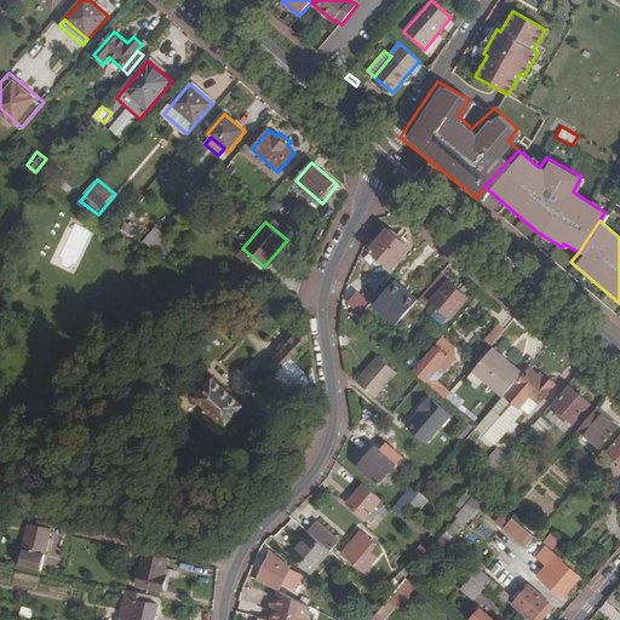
[(141,246),(150,254),(165,237),(155,229),(141,246)]
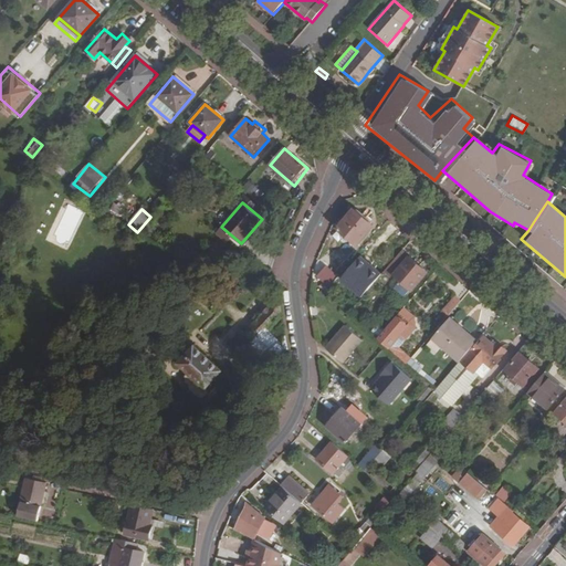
[(337,229),(357,244),(374,226),(354,209),(337,229)]
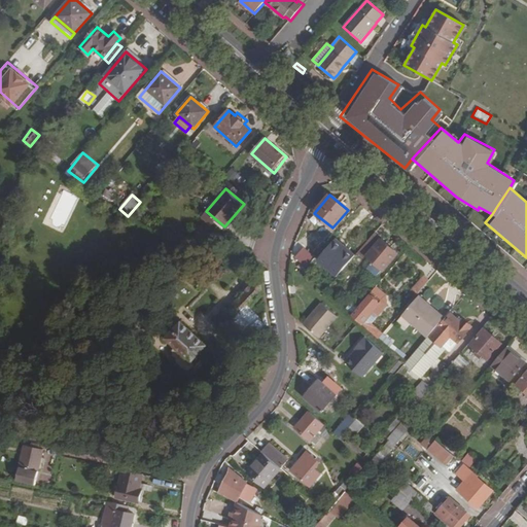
[(375,234),(358,252),(364,258),(366,255),(384,271),(398,253),(380,238),(375,234)]
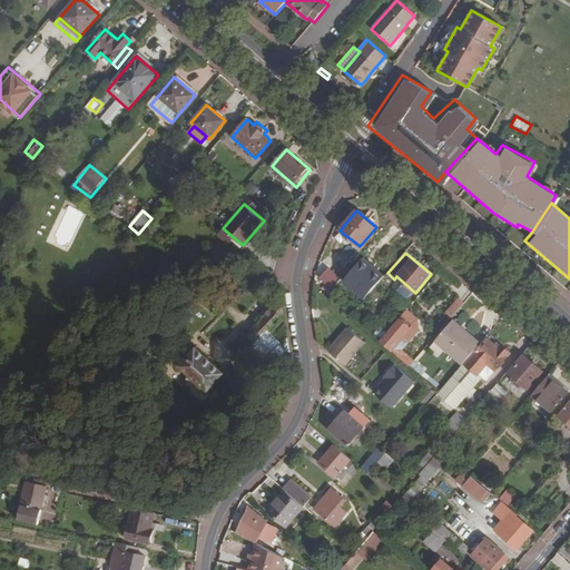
[(327,269),(320,278),(335,292),(343,283),(327,269)]
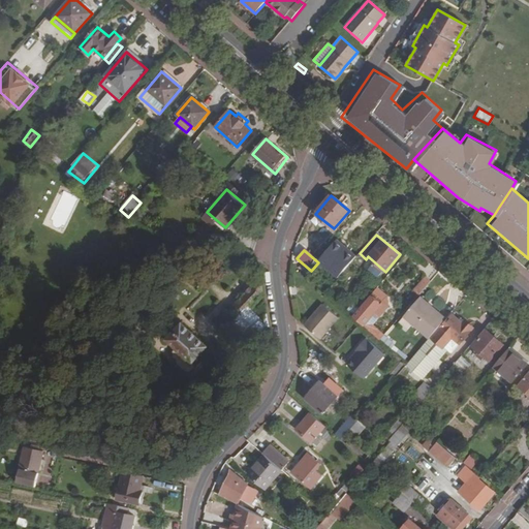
[(261,277),(226,313),(256,343),(270,330),(268,313),(261,319),(251,308),(265,294),(261,277)]
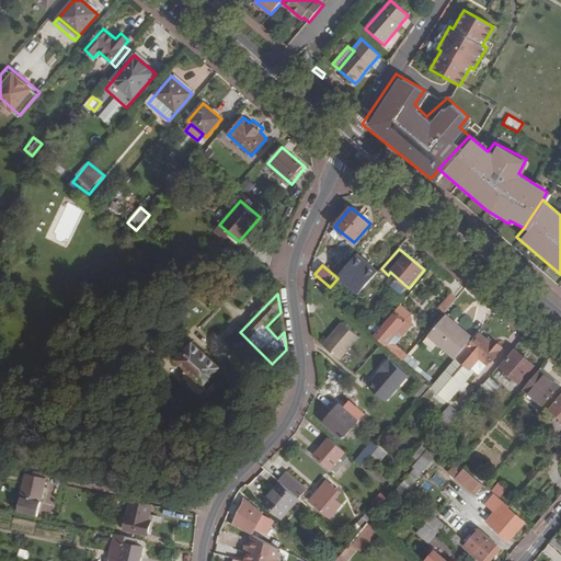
[(439,307),(445,312),(457,298),(450,294),(439,307)]
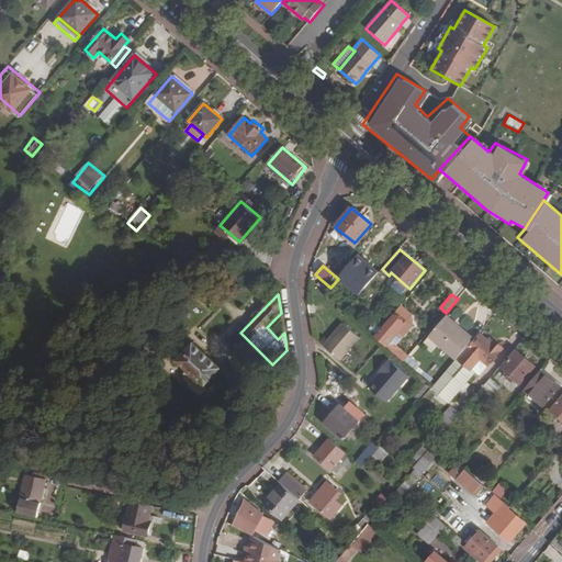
[(374,336),(385,346),(396,333),(403,337),(413,325),(412,315),(401,306),(393,315),(374,336)]
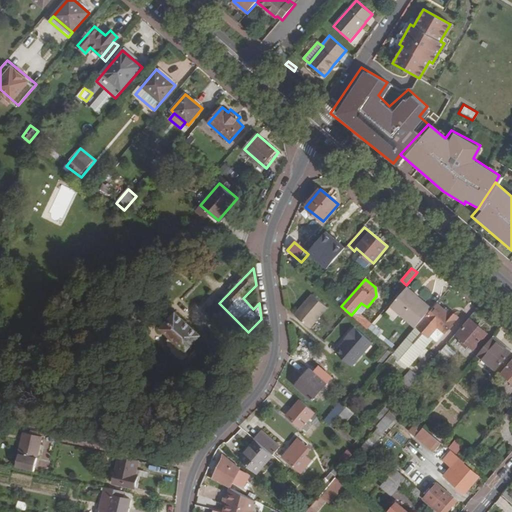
[(415,328),(432,308),(407,287),(390,306),(415,328)]
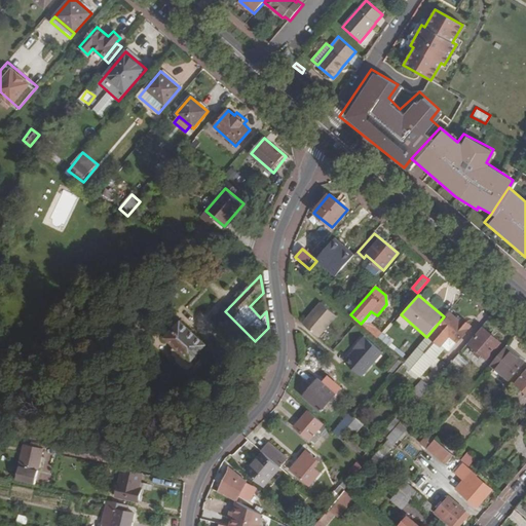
[(322,302),(302,323),(318,337),(337,316),(322,302)]
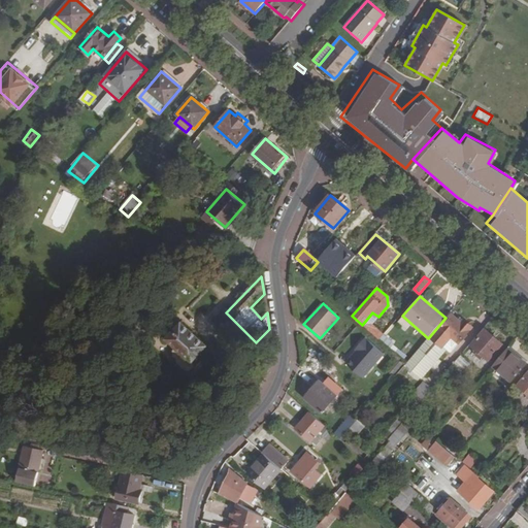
[(451,353),(472,327),(464,320),(462,323),(451,315),(407,365),(422,377),(446,349),(451,353)]
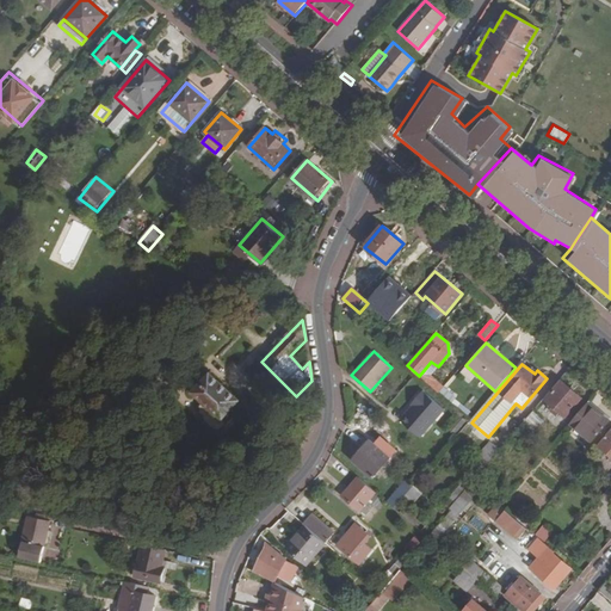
[(239,401),(209,374),(192,393),(222,420),(239,401)]
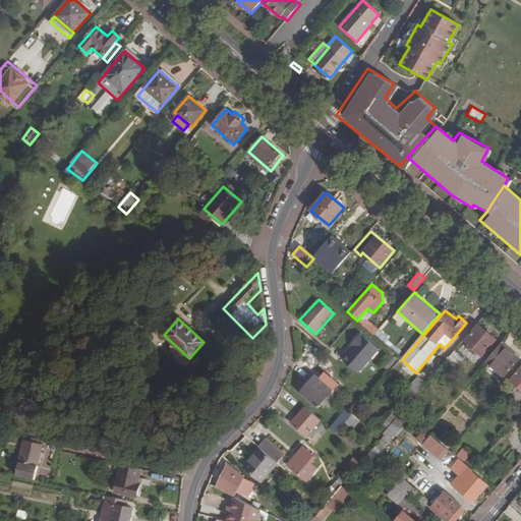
[(362,325),(373,335),(378,331),(366,320),(362,325)]
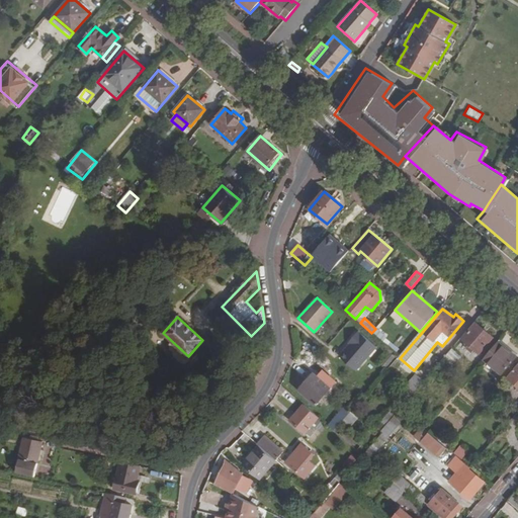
[(462,339),(480,354),(494,338),(477,323),(462,339)]
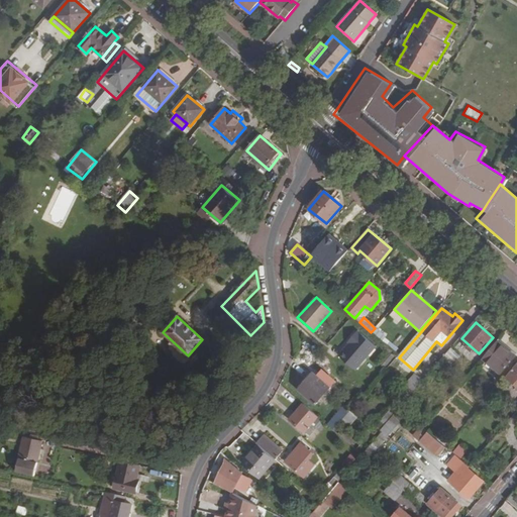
[(375,328),(371,332),(381,341),(385,336),(375,328)]
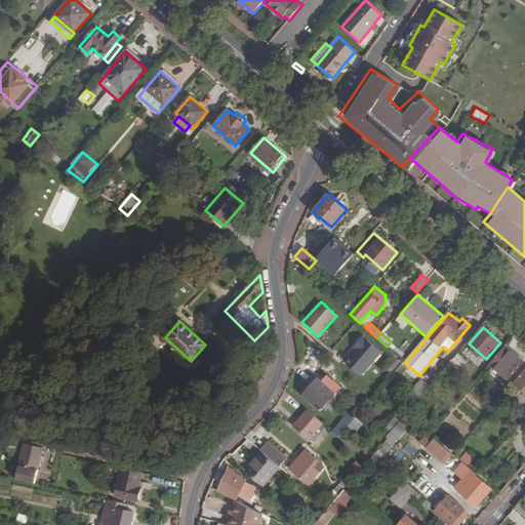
[(359,376),(381,352),(362,334),(339,360),(359,376)]
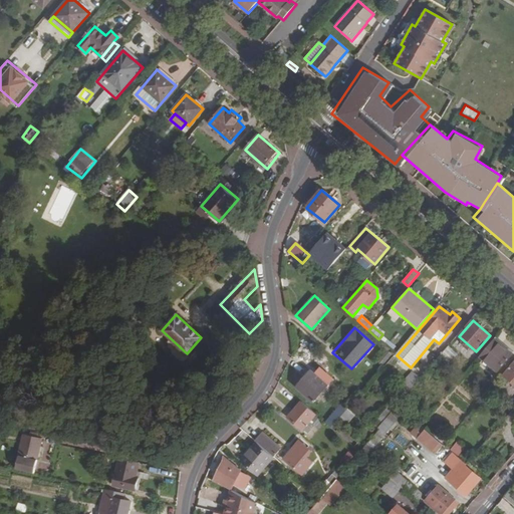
[(479,356),(497,372),(513,354),(495,338),(479,356)]
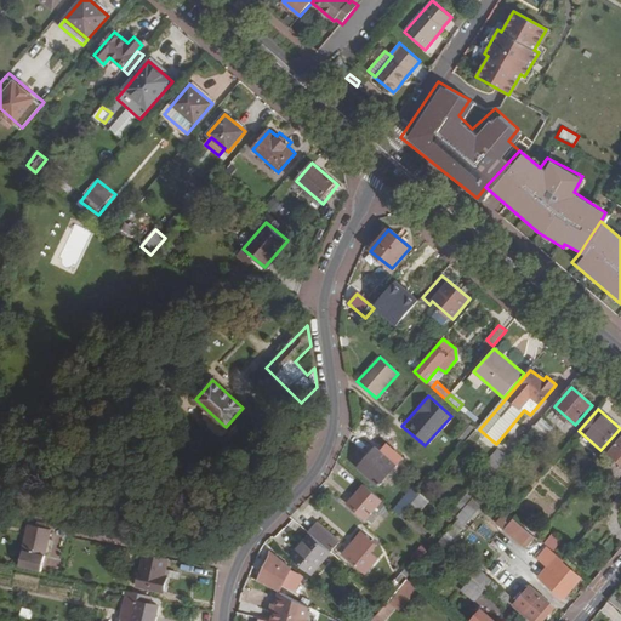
[(536,448),(553,428),(542,419),(525,438),(536,448)]
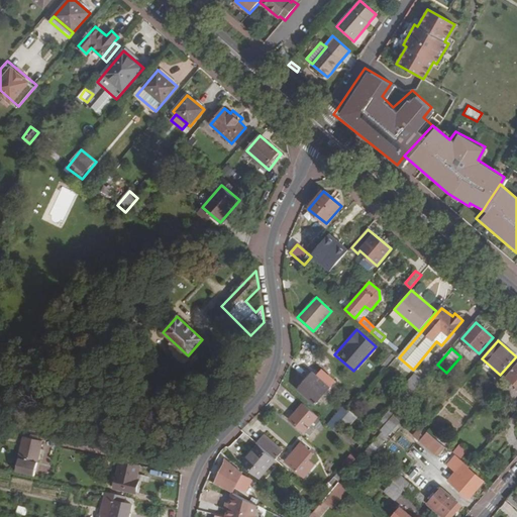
[(367,358),(362,364),(370,371),(375,366),(367,358)]
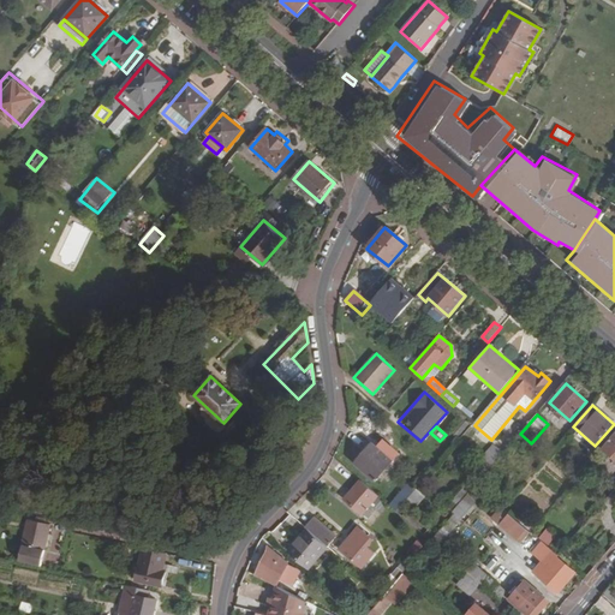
[(614,435),(603,449),(614,458),(614,435)]
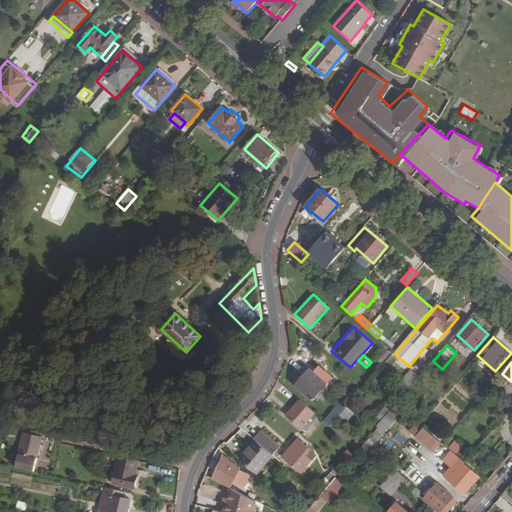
[(296,385),(312,400),(326,384),(310,369),(296,385)]
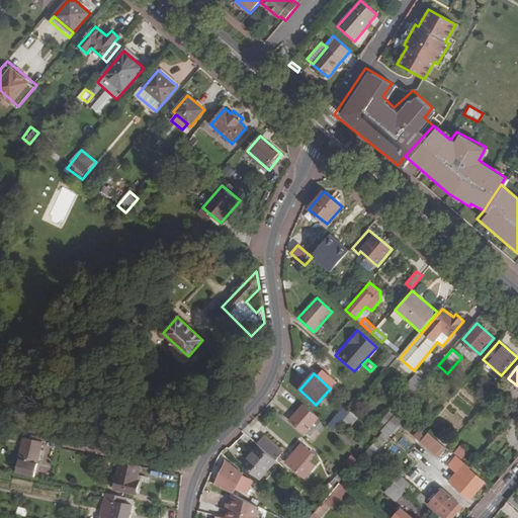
[(424,381),(416,374),(400,395),(408,401),(424,381)]
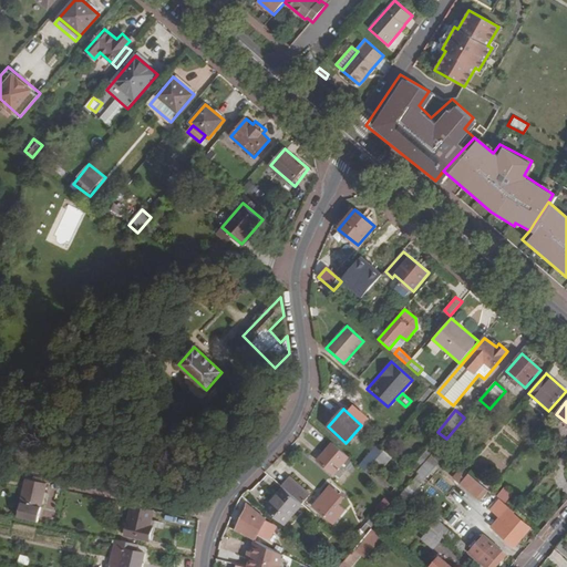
[(339,478),(344,473),(339,467),(349,457),(332,443),(318,460),(339,478)]
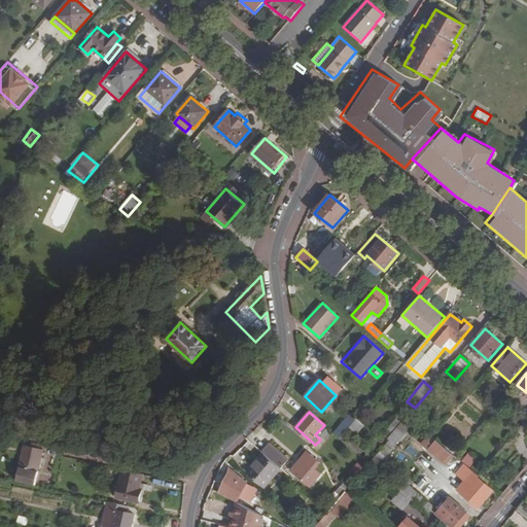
[(351,414),(334,433),(340,438),(348,429),(356,419),(351,414)]
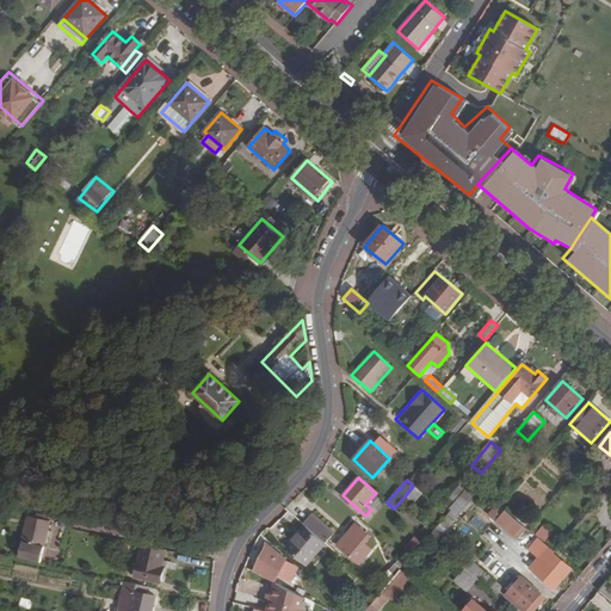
[(481,489),(473,482),(464,491),(449,508),(450,511),(451,511),(457,517),(481,489)]
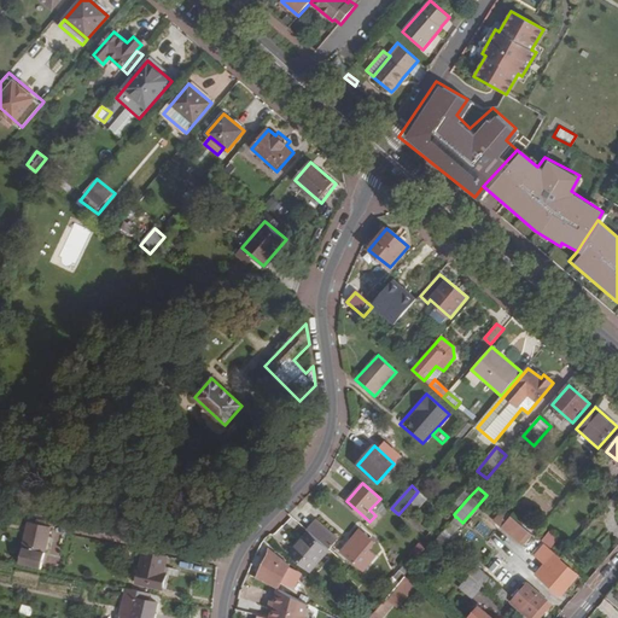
[(426,499),(418,491),(408,503),(417,511),(426,499)]
